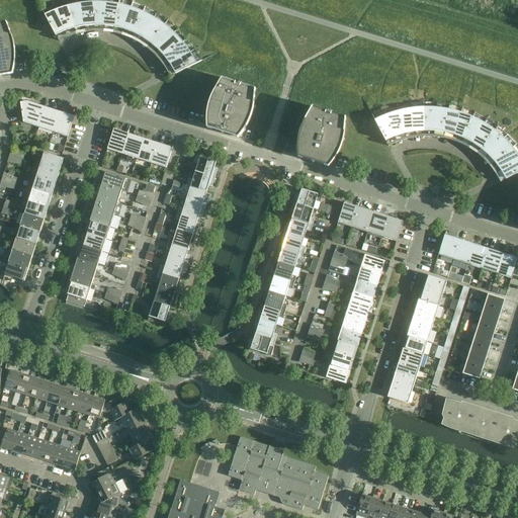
[(94,25),(94,2),(89,2),(87,2),(81,3),(84,26),(94,25)]
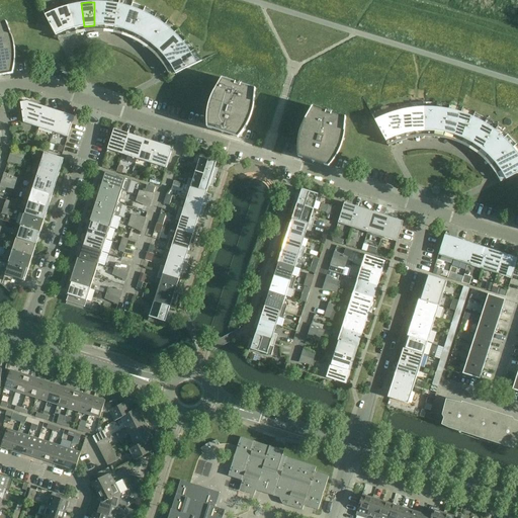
[(94,25),(104,25),(106,2),(101,2),(98,2),(94,2),(94,25)]
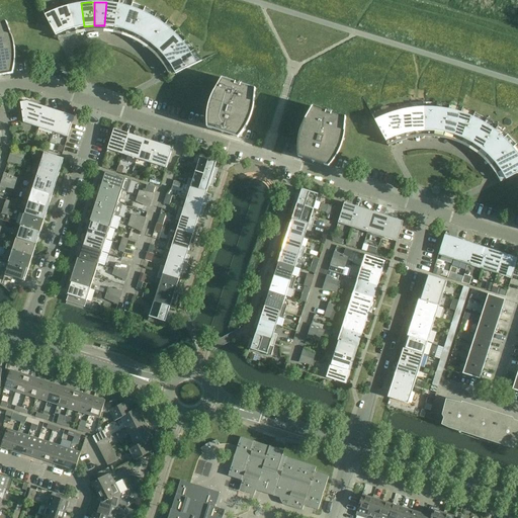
[(114,27),(118,4),(113,3),(110,2),(106,2),(104,25),(114,27)]
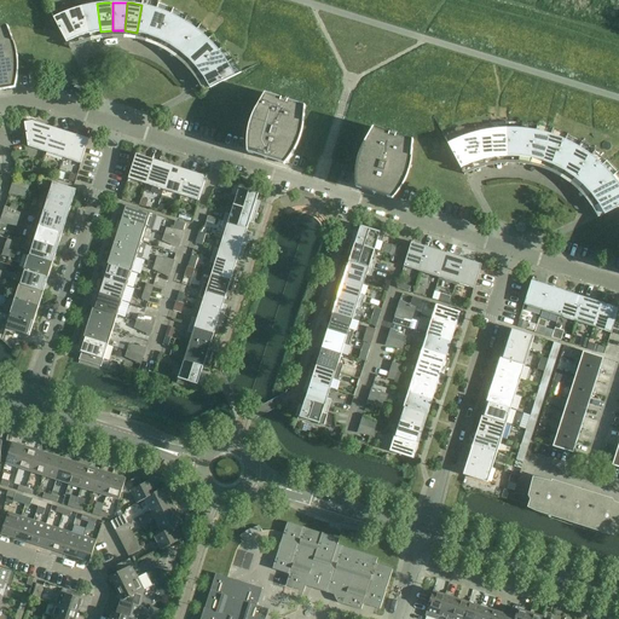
[(90,34),(100,32),(97,4),(93,4),(90,5),(82,6),(90,34)]
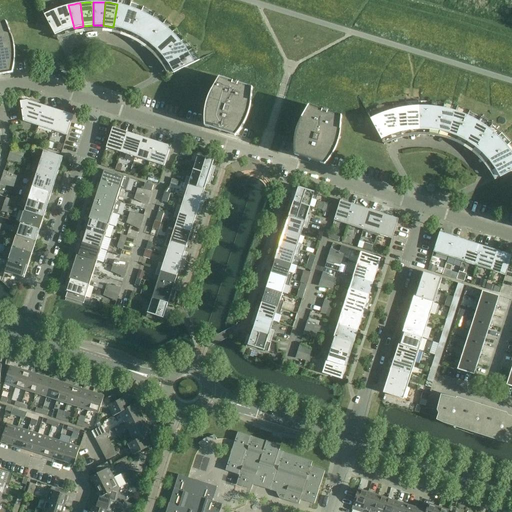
[(122,29),(130,7),(124,5),(121,5),(117,4),(113,27),(122,29)]
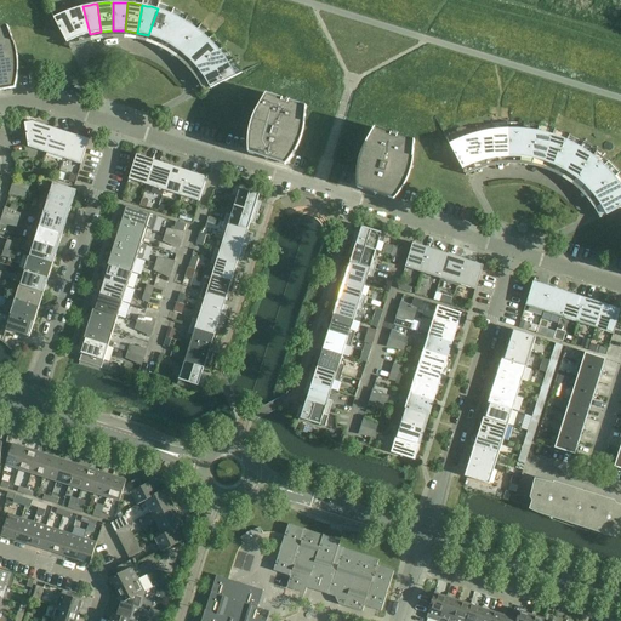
[(83,6),(78,7),(72,10),(68,11),(79,38),(90,34),(83,6)]
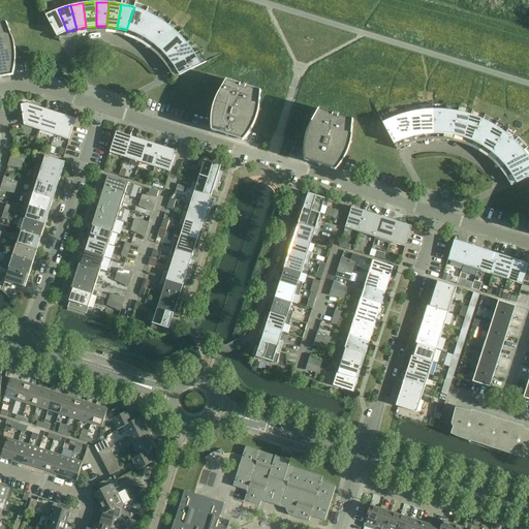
[(126,30),(136,34),(146,11),(142,9),(138,8),(134,7),(126,30)]
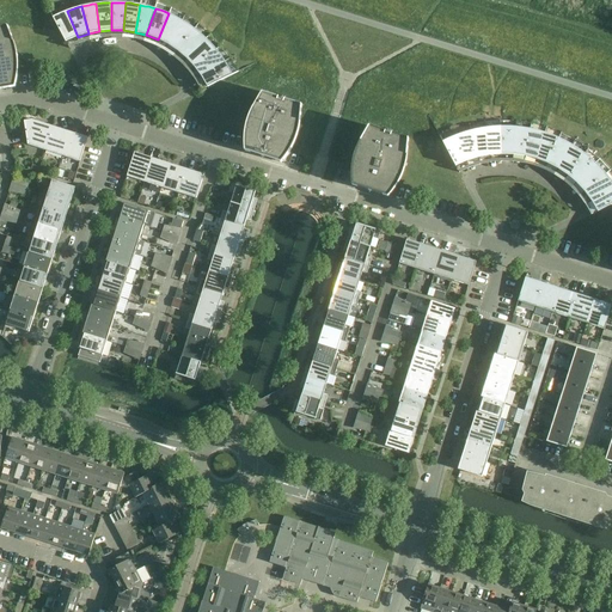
[(66,42),(78,37),(67,11),(61,13),(57,14),(53,18),(66,42)]
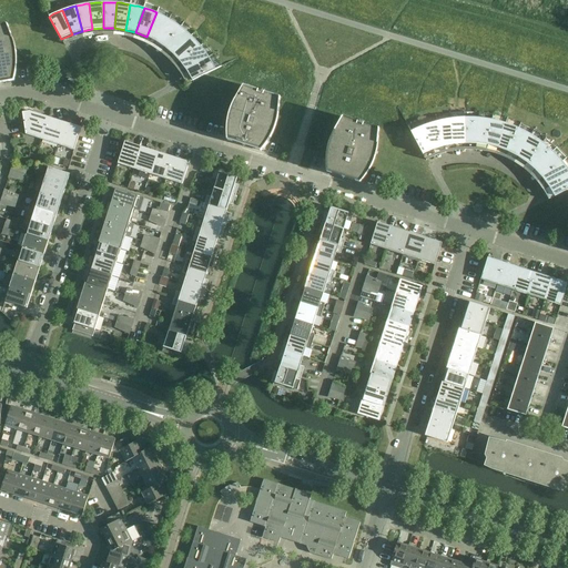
[(155,41),(169,19),(164,16),(161,14),(156,12),(146,37),(155,41)]
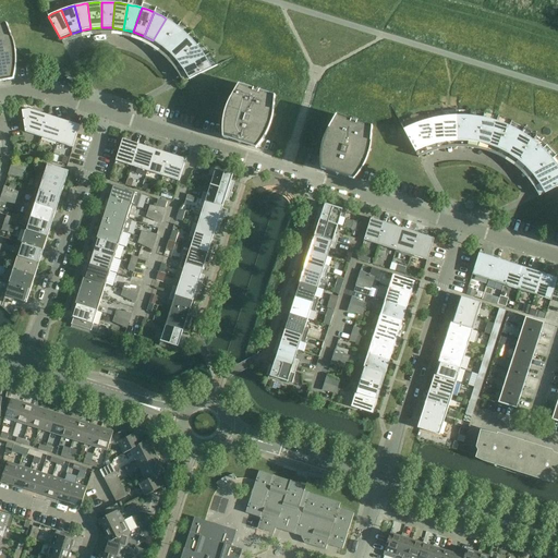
[(153,40),(162,47),(178,26),(172,23),(169,21),(166,19),(153,40)]
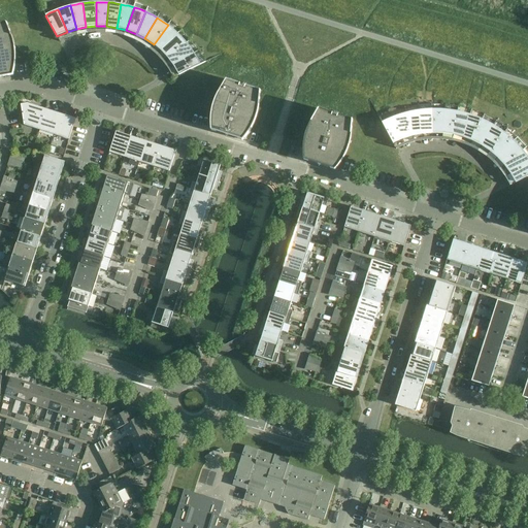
[(7,23),(0,23),(0,77),(13,75),(14,71),(14,69),(15,65),(15,62),(15,60),(15,56),(15,51),(14,46),(14,44),(14,42),(12,38),(7,23)]
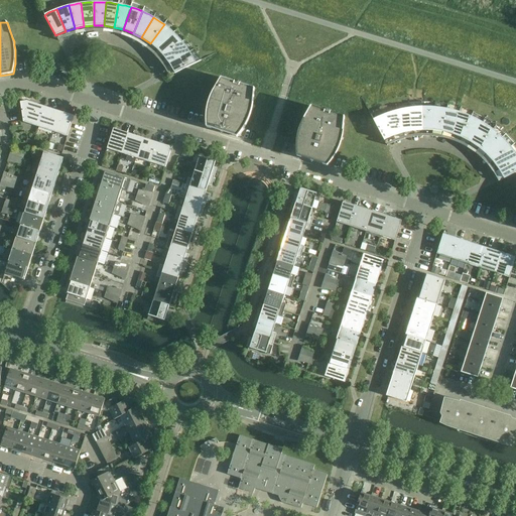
[(157,49),(173,32),(171,30),(168,28),(164,24),(150,43),(157,49)]
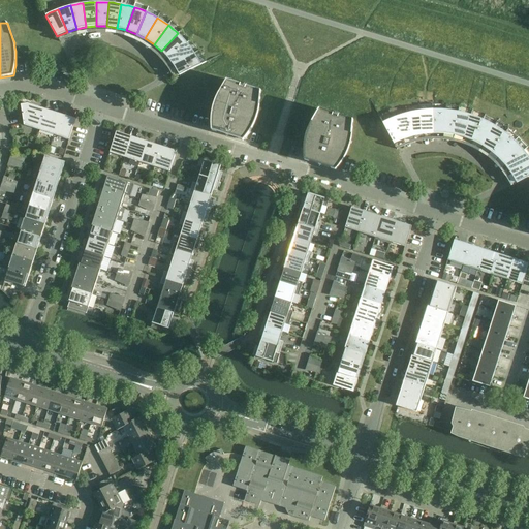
[(187,42),(186,41),(184,39),(182,37),(178,33),(161,51),(168,58),(187,42)]
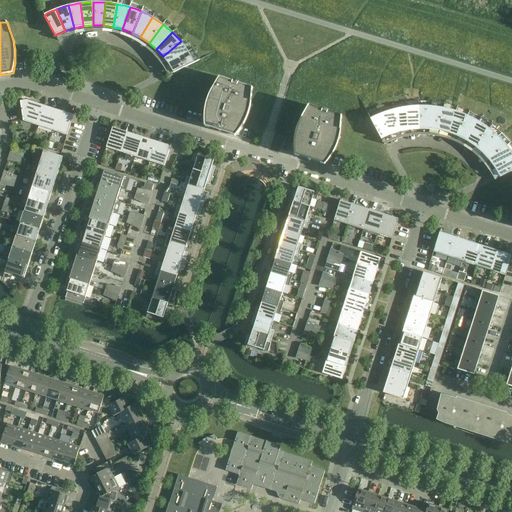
[(169,64),(188,51),(185,47),(184,45),(181,41),(163,56),(169,64)]
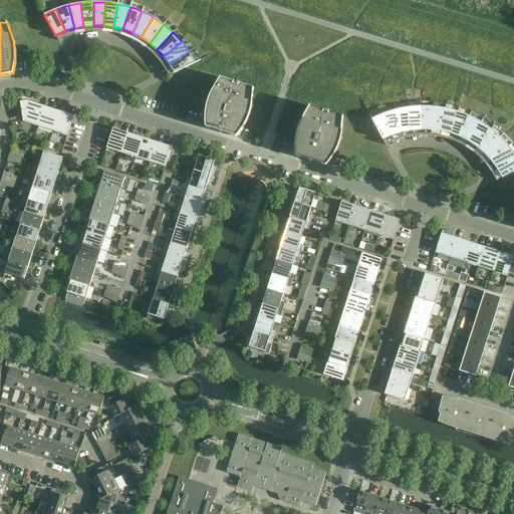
[(175,73),(196,63),(193,57),(191,55),(189,51),(170,64),(175,73)]
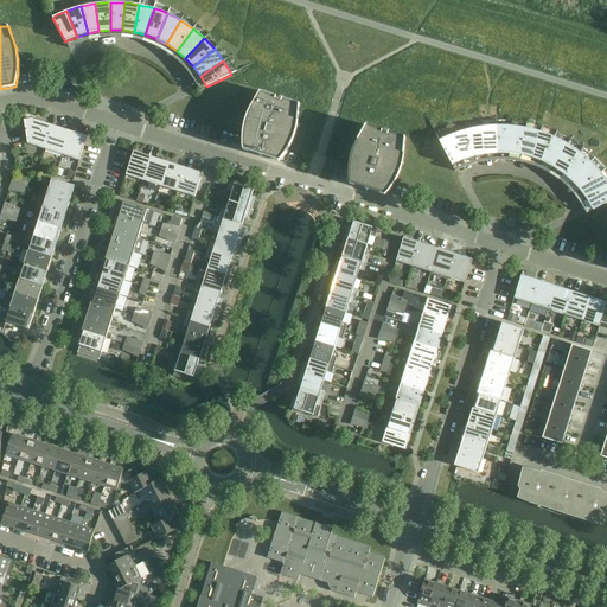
[(299,104),(279,97),(260,91),(251,106),(250,108),(248,113),(247,117),(246,122),(244,127),(243,131),(243,133),(243,138),(243,140),(243,144),(243,146),(243,151),(279,161),(280,160),(282,158),(283,155),(287,152),(288,149),(289,147),(292,142),(294,138),(294,135),(295,132),(296,129),(296,125),(298,120),(299,104)]
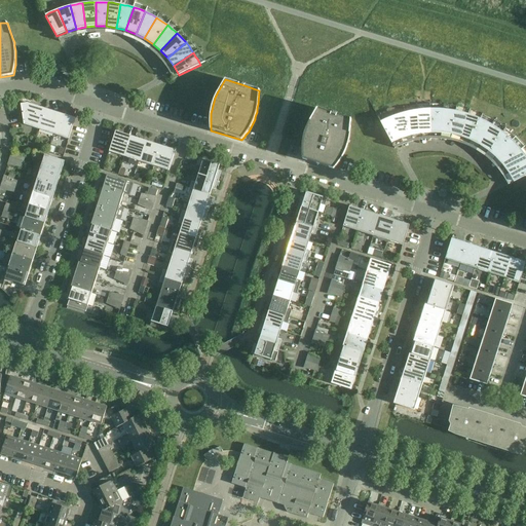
[(39,129),(45,109),(28,103),(21,104),(24,124),(39,129)]
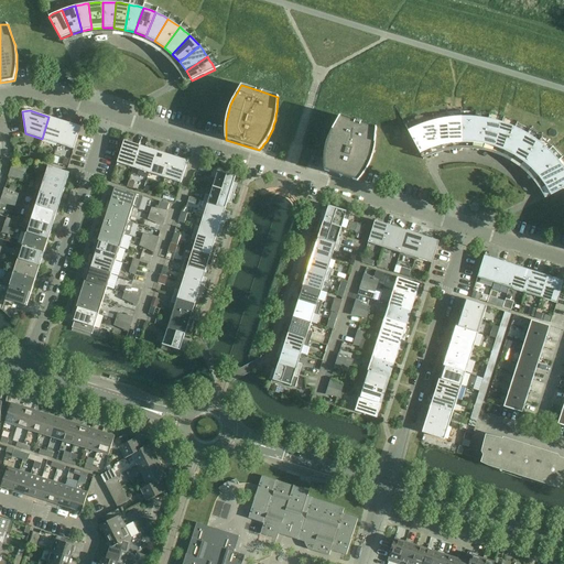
[(65,121),(49,117),(42,139),(57,143),(65,121)]
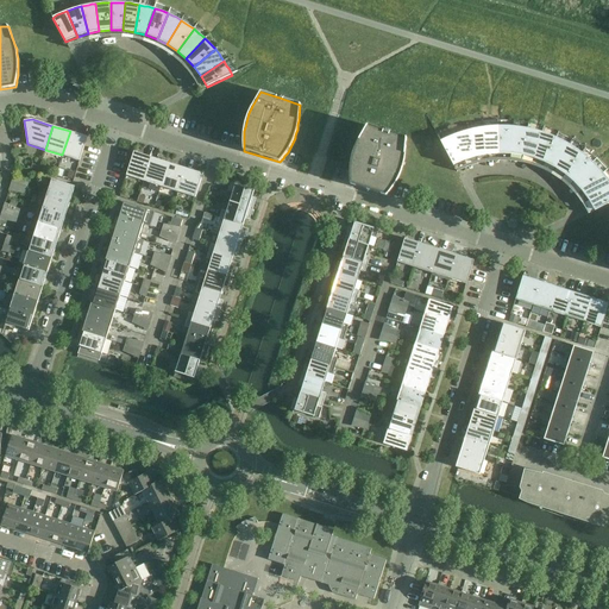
[(407,138),(383,131),(368,126),(359,139),(358,142),(356,146),(353,151),(353,155),(352,159),(351,162),(350,167),(350,171),(350,175),(350,177),(350,180),(350,184),(387,196),(388,194),(389,192),(393,188),(394,186),(396,181),(399,176),(401,171),(402,169),(402,167),(403,162),(405,159),(405,155),(407,138)]
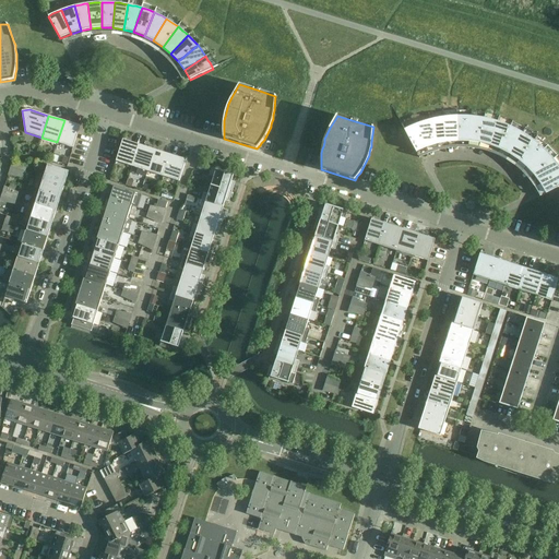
[(458,141),(458,116),(451,116),(448,116),(443,117),(448,142),(458,141)]
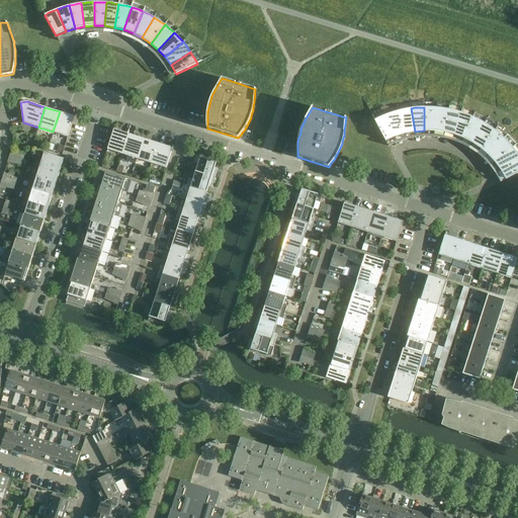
[(434,131),(436,107),(430,107),(427,107),(424,107),(424,131),(434,131)]
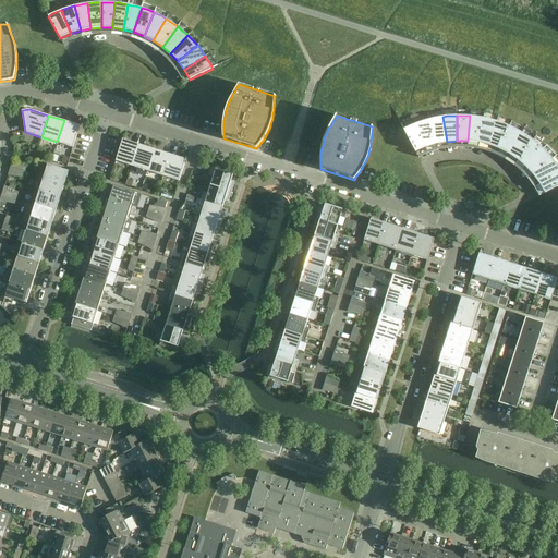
[(468,141),(478,143),(484,118),(476,117),(470,116),(468,141)]
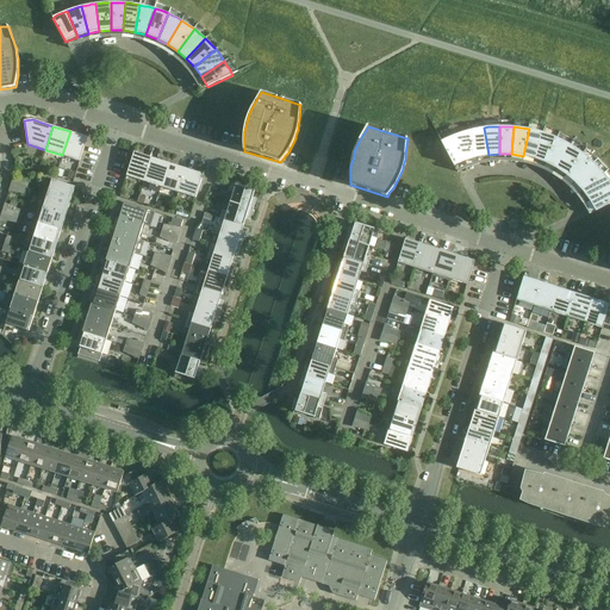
[(489,155),(484,128),(483,128),(477,129),(472,130),(470,130),(477,157),(489,155)]
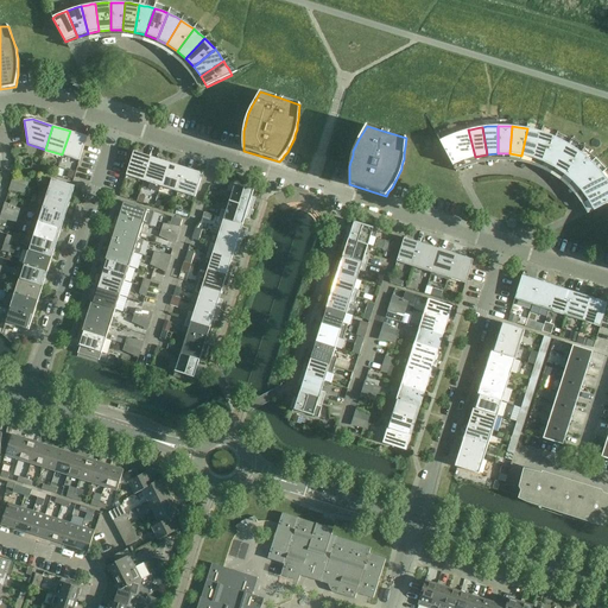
[(533,158),(542,132),(537,131),(533,130),(530,128),(527,128),(521,156),(533,158)]
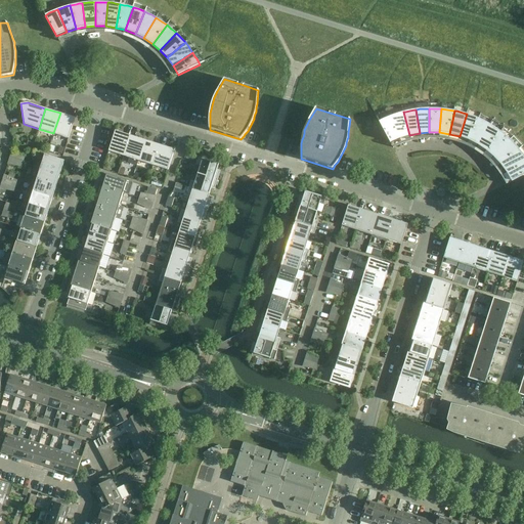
[(400,138),(409,135),(403,112),(399,113),(396,114),(391,116),(400,138)]
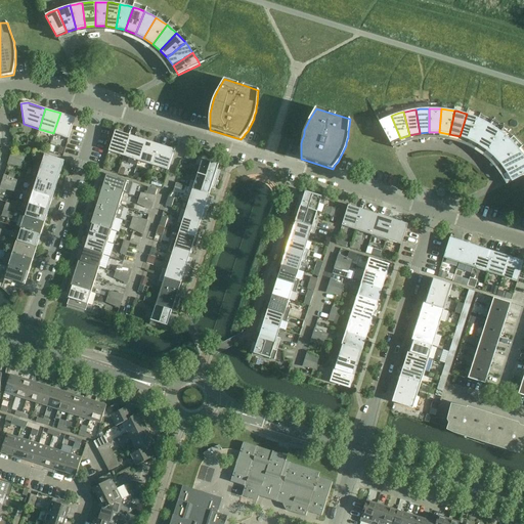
[(69,138),(76,118),(60,113),(53,133),(69,138)]
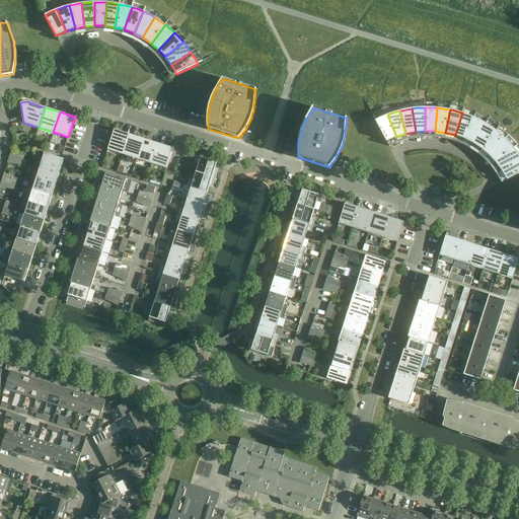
[(464,139),(473,118),(469,116),(467,115),(462,113),(455,135),(464,139)]
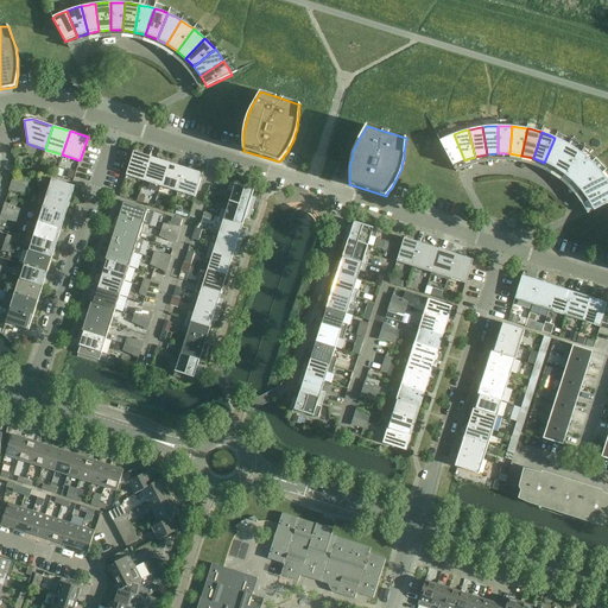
[(439,141),(453,165),(464,160),(454,134),(450,137),(445,138),(439,141)]
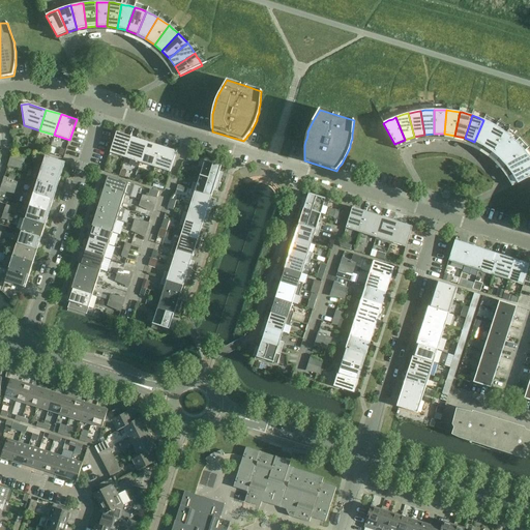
[(474,142),(483,146),(496,125),(491,123),(489,121),(483,120),(474,142)]
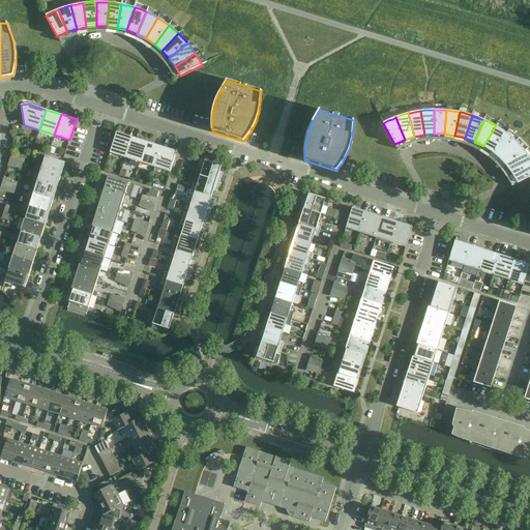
[(492,152),(506,133),(501,129),(499,127),(496,125),(483,146),(492,152)]
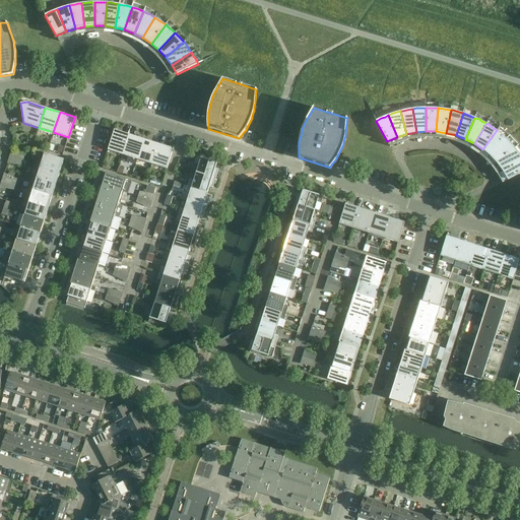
[(115,130),(108,149),(123,154),(129,134),(115,130)]
